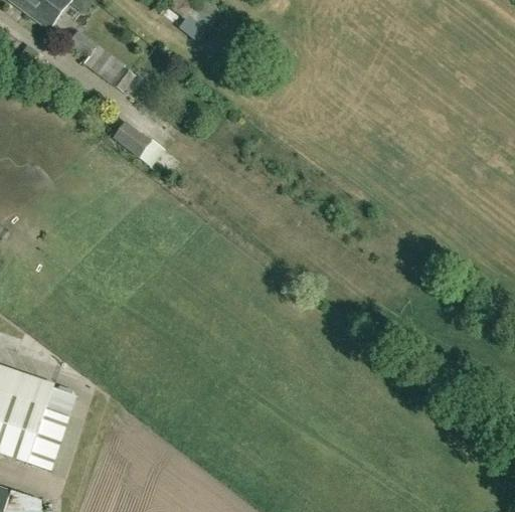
[(49,28),(70,0),(12,0),(49,28)]
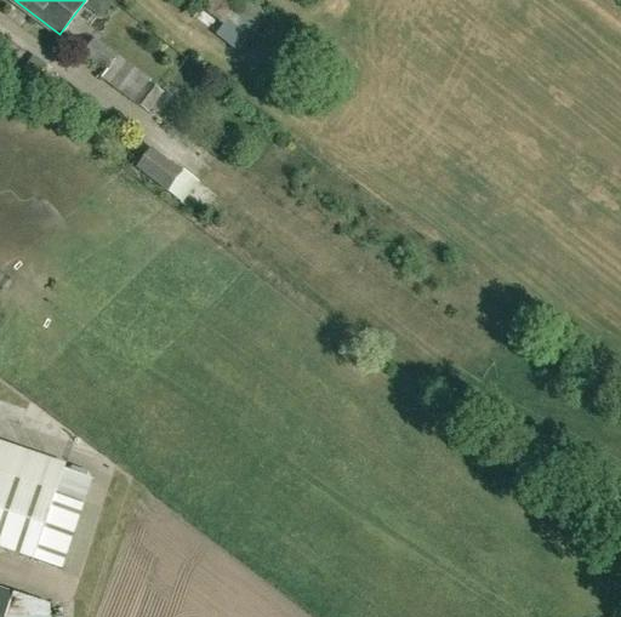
[(197,0),(222,20),(226,15),(240,27),(257,6),(249,0),(197,0)]
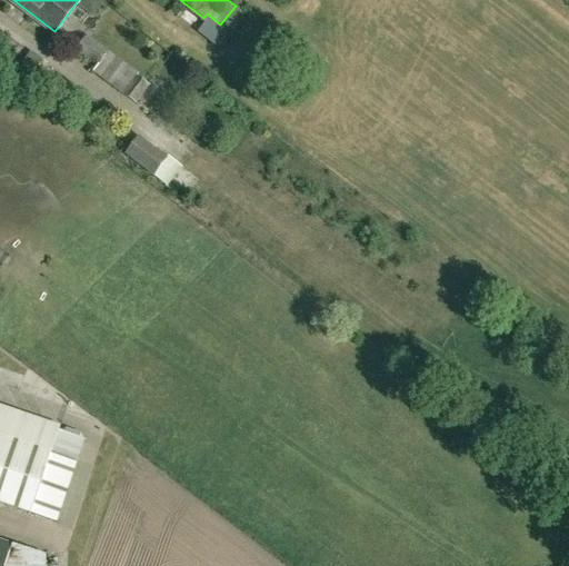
[(92,69),(136,100),(149,81),(136,71),(138,69),(87,31),(76,47),(98,62),(92,69)]
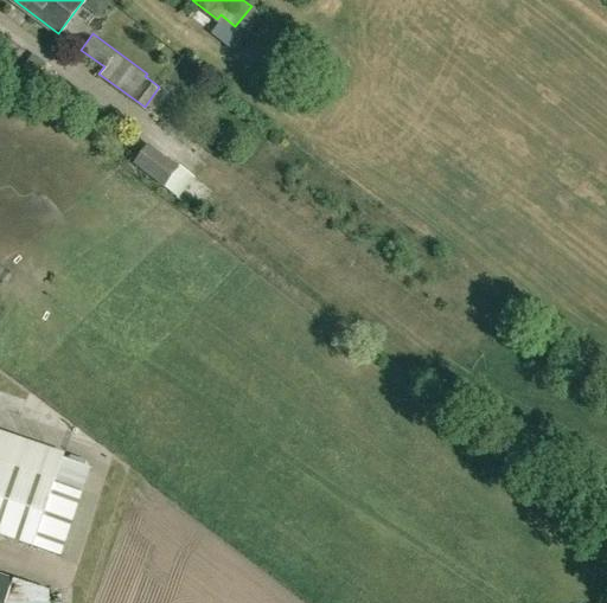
[(148,142),(133,161),(164,185),(165,183),(178,165),(148,142)]
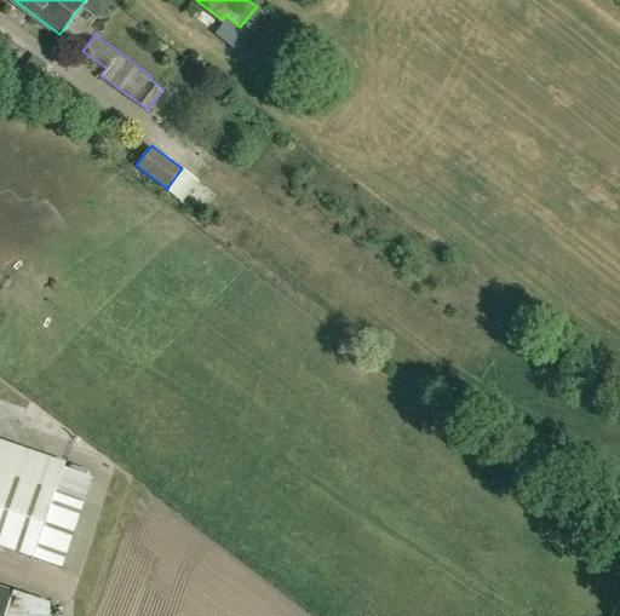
[(82,501),(55,491),(64,461),(0,438),(0,543),(33,556),(33,554),(61,564),(82,501)]
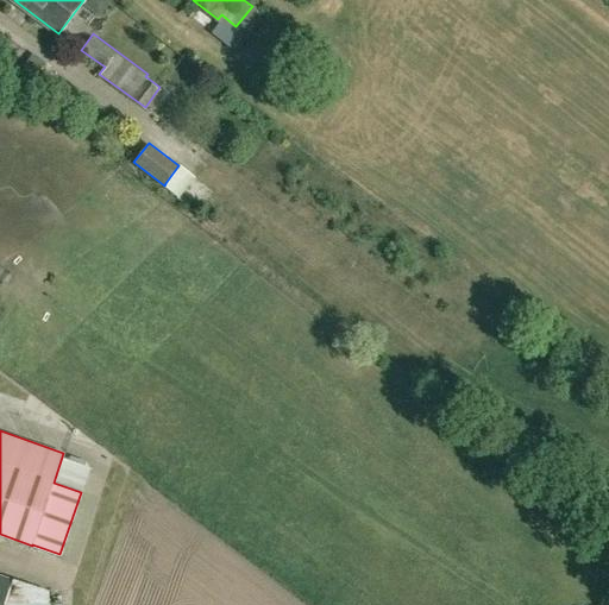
[(0,604),(2,604),(12,579),(0,574),(0,604)]
